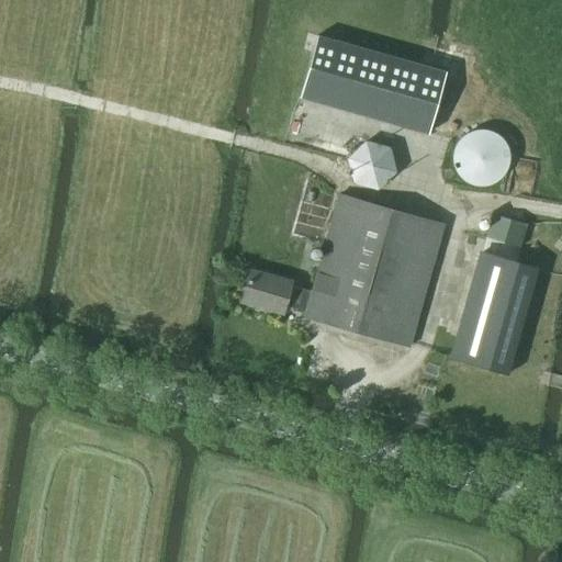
[(316,36),(300,98),(390,123),(428,134),(434,113),(445,72),(426,67),(316,36)]
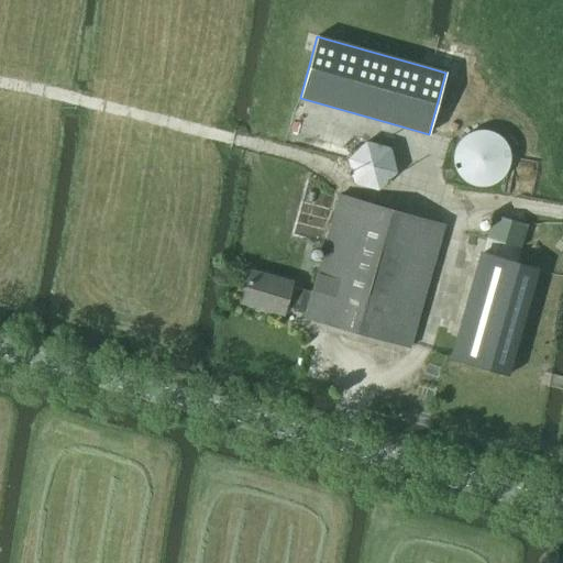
[(500,139),(499,138),(497,135),(495,134),(493,133),(490,133),(487,132),(485,132),(483,132),(477,132),(473,133),(468,135),(466,136),(464,138),(462,140),(461,141),(459,143),(457,145),(456,147),(455,150),(454,152),(454,154),(453,157),(453,159),(453,162),(453,164),(454,166),(454,169),(455,172),(456,174),(457,176),(459,178),(461,179),(462,181),(464,183),(466,185),(471,187),(475,188),(477,189),(481,189),(485,189),(487,188),(493,187),(495,186),(497,185),(500,183),(503,180),(505,178),(506,176),(507,175),(508,173),(509,169),(510,167),(510,165),(510,163),(510,161),(510,158),(510,156),(510,153),(509,151),(508,148),(507,146),(506,144),(505,142),(503,141),(500,139)]
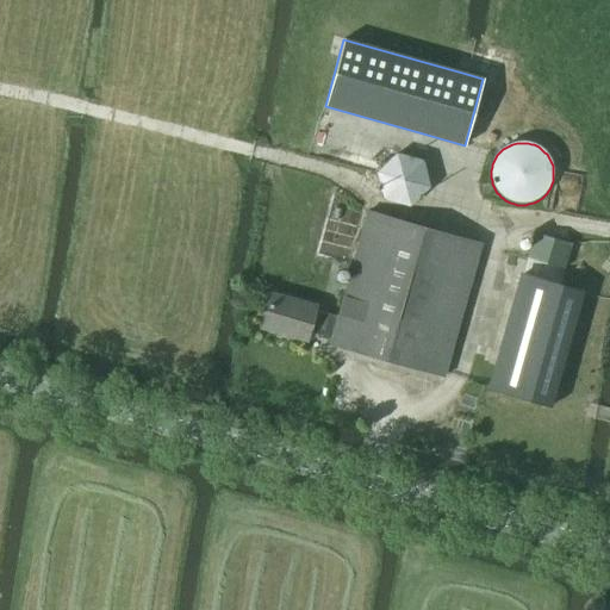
[(337,317),(315,310),(316,306),(272,293),(262,328),(306,341),(309,331),(331,338),(330,343),(443,375),(481,243),(367,212),(337,317)]
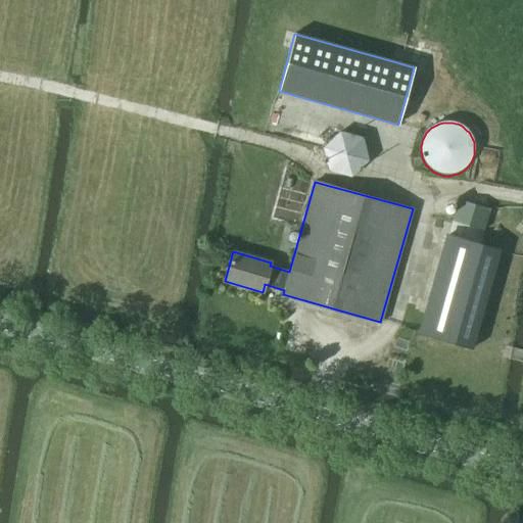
[(457,200),(452,221),(483,231),(489,209),(457,200)]
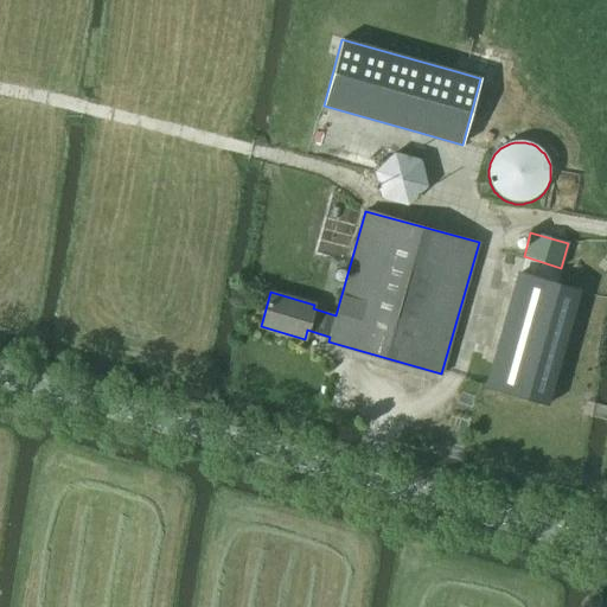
[(521,273),(489,388),(548,404),(580,289),(521,273)]
